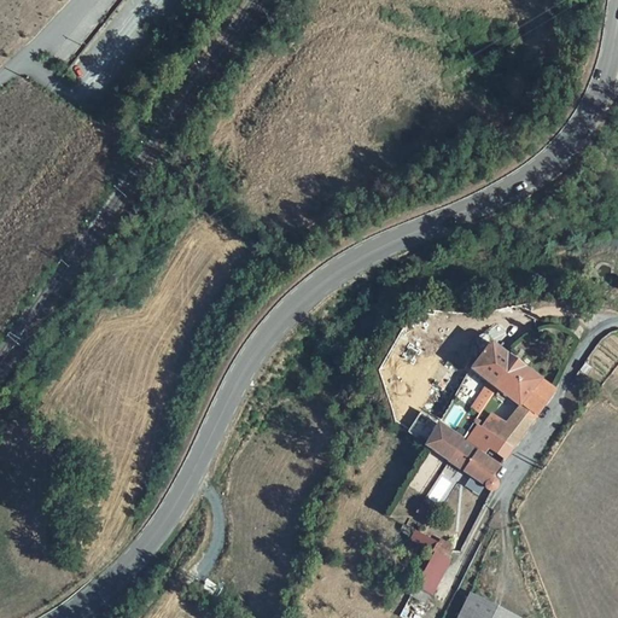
[(76,99),(77,111),(86,117),(92,110),(76,99)]
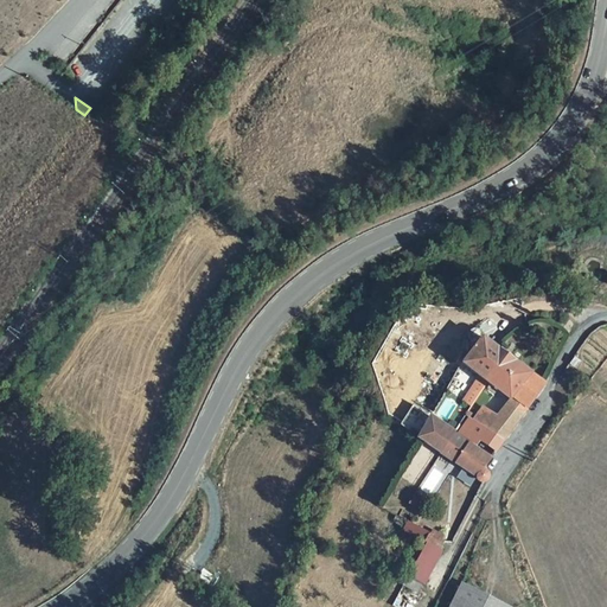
[(518,391),(531,375),(481,338),(481,334),(480,333),(480,331),(477,328),(473,328),(472,328),(470,331),(467,333),(467,336),(467,338),(468,339),(474,347),(462,364),(489,383),(491,381),(497,385),(494,389),(498,391),(502,388),(513,397),(516,398),(519,394),(518,391)]
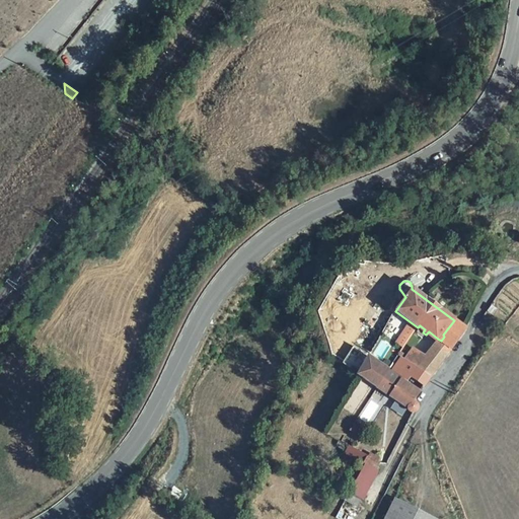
[(490,306),(487,310),(493,314),(496,310),(490,306)]
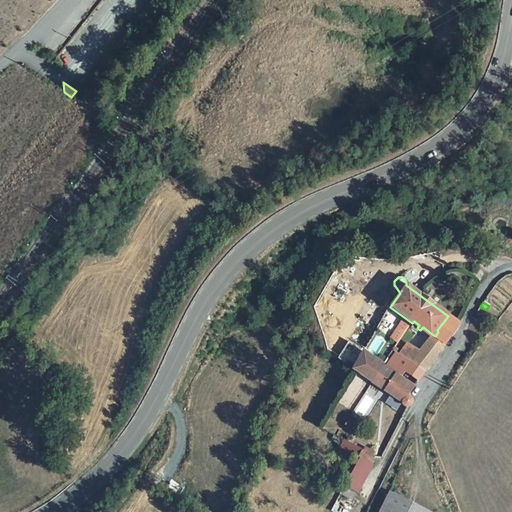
[(420,353),(413,349),(406,359),(424,372),(457,328),(459,324),(448,316),(437,330),(438,332),(435,336),(433,335),(420,353)]
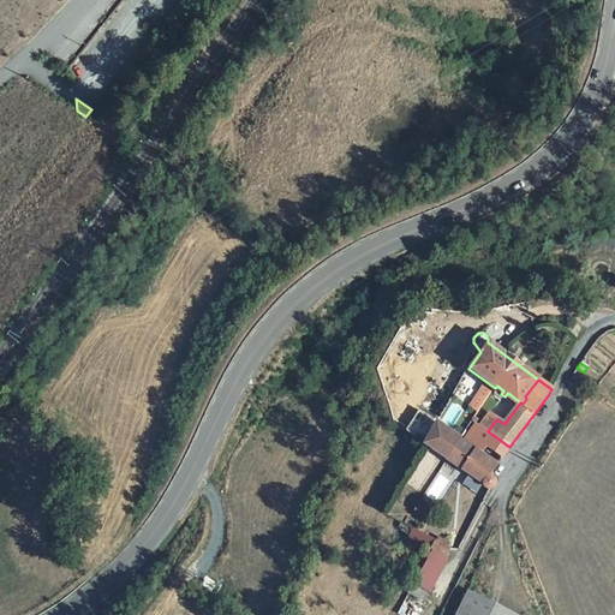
[(489,413),(479,427),(475,423),(465,439),(482,449),(484,446),(503,458),(509,447),(488,431),(496,419),(489,413)]
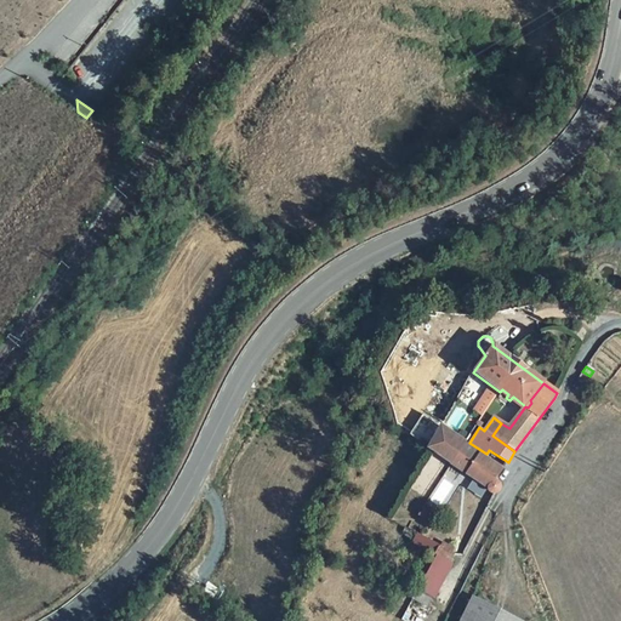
[(439,427),(427,449),(450,463),(463,443),(439,427)]
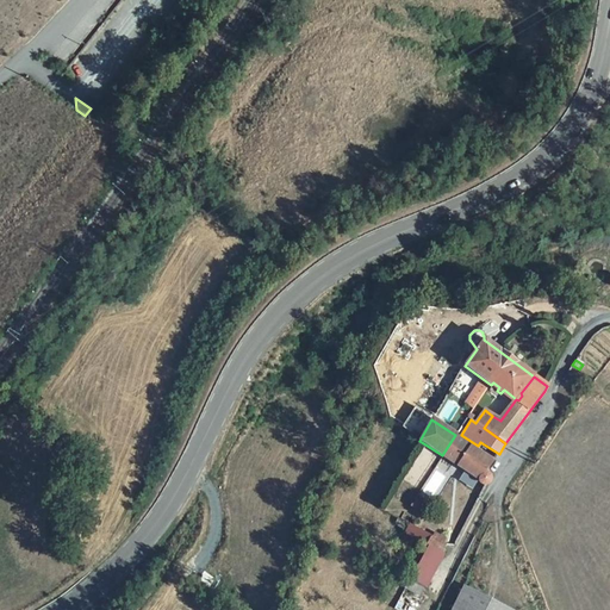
[(442,455),(478,478),(479,483),(480,484),(483,486),(486,486),(490,483),(491,480),(491,478),(490,475),(486,473),(493,461),(455,435),(442,455)]
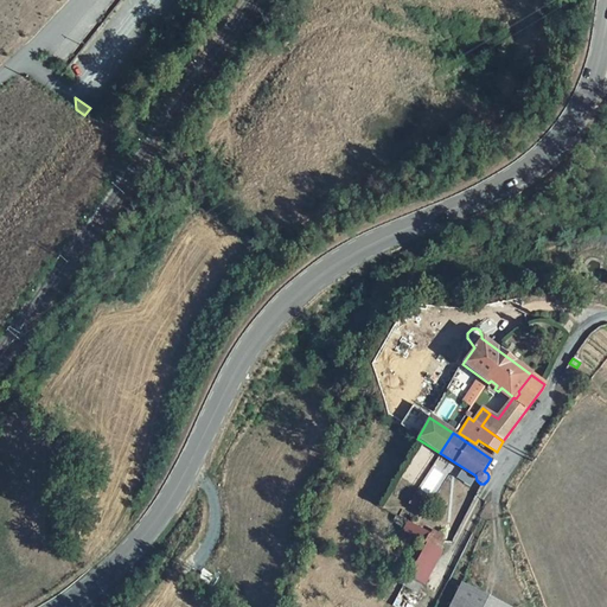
[(419,489),(428,496),(443,475),(434,468),(419,489)]
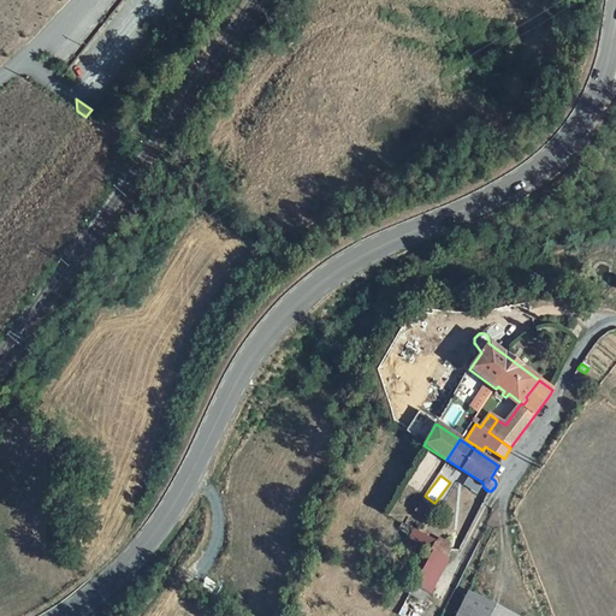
[(419,504),(414,511),(426,517),(430,510),(419,504)]
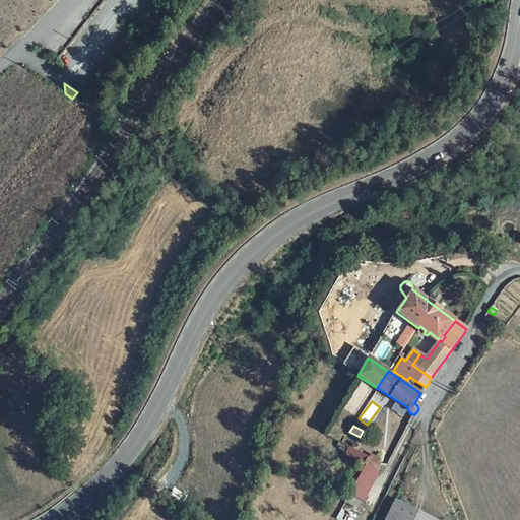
[(375,460),(369,457),(364,465),(376,472),(380,463),(375,460)]
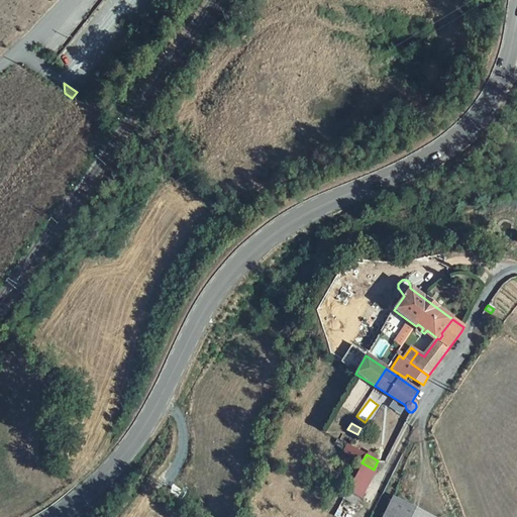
[(359,497),(348,491),(343,499),(355,505),(359,497)]
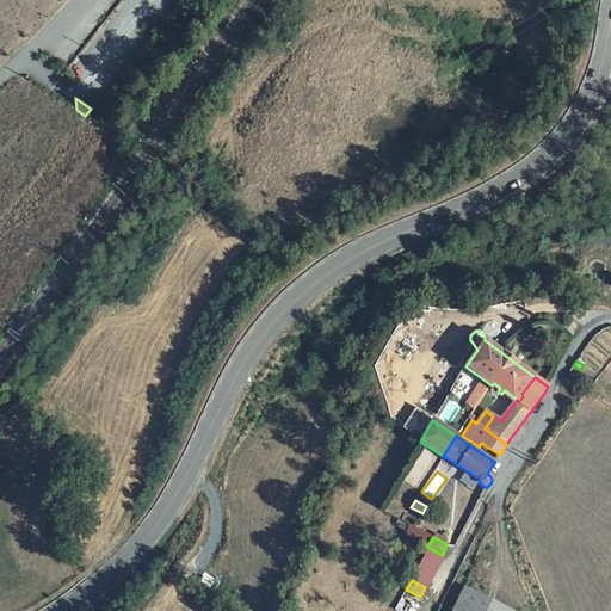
[(512,610),(466,587),(452,610),(512,610)]
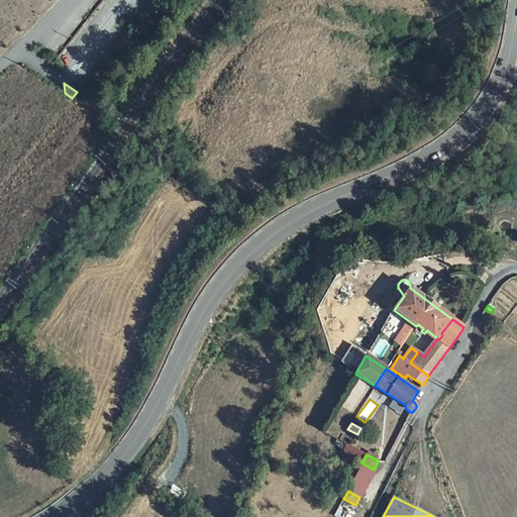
[(355,505),(343,499),(340,504),(352,511),(355,505)]
